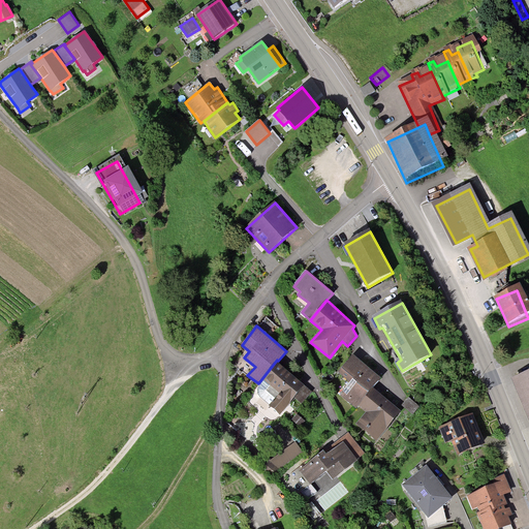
[(379,377),(353,353),(336,373),(348,383),(339,394),(353,406),(358,402),(373,385),(379,377)]
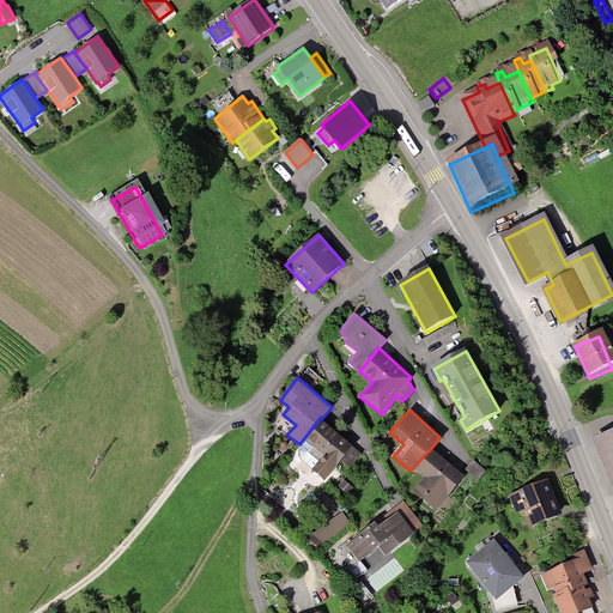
[(322,418),(321,417),(299,444),(302,447),(299,450),(299,455),(302,460),(313,469),(311,469),(325,481),(341,460),(350,467),(362,453),(322,418)]
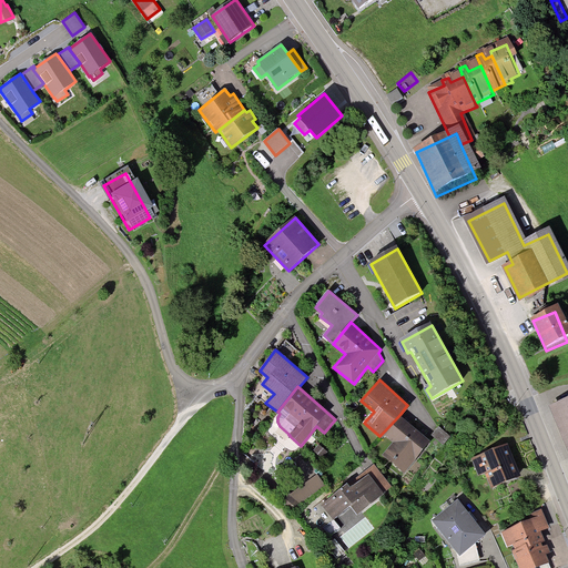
[(567,408),(554,415),(567,449),(567,408)]
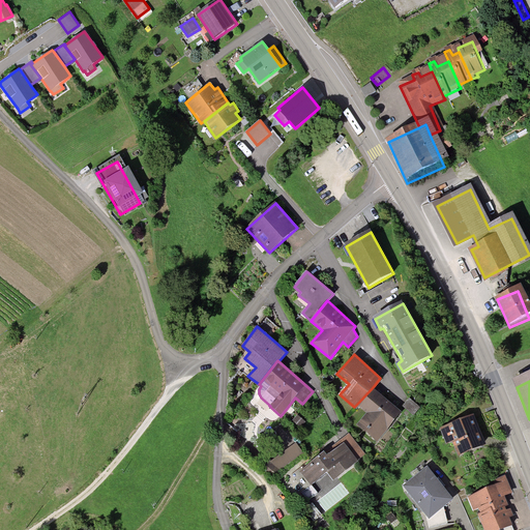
[(402,411),(374,386),(358,403),(369,412),(358,425),(378,441),(402,411)]
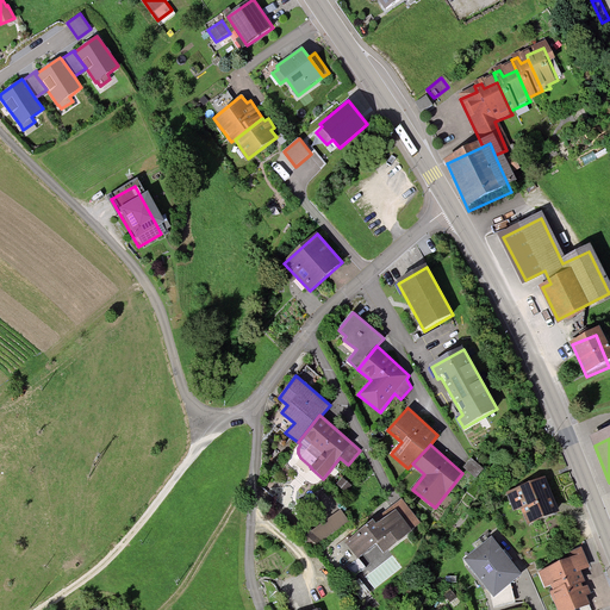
[(471,458),(462,468),(475,479),(484,468),(471,458)]
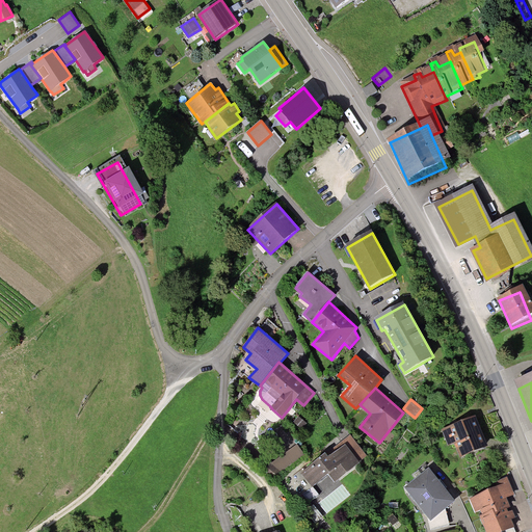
[(473,423),(445,433),(450,448),(455,446),(461,464),(484,456),(473,423)]
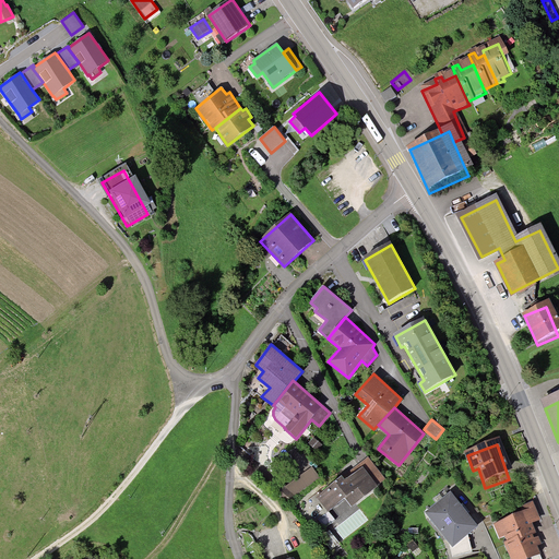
[(342,476),(317,496),(329,511),(345,497),(353,506),(387,478),(368,455),(349,471),(352,474),(345,479),(342,476)]
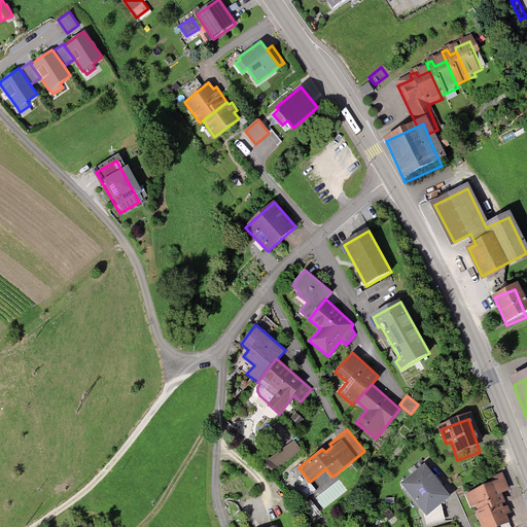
[(259,464),(270,472),(301,450),(294,441),(270,459),(267,456),(259,464)]
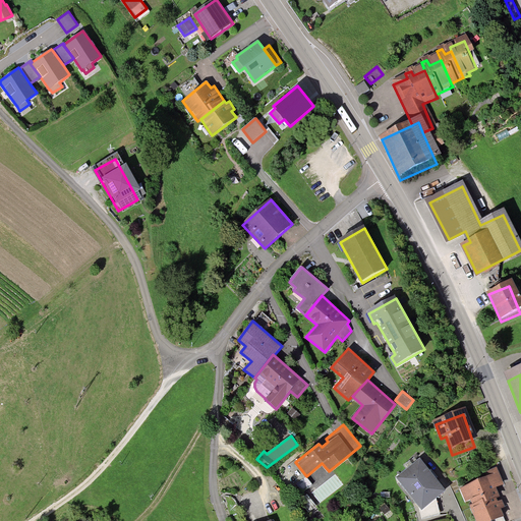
[(417,464),(396,481),(421,513),(443,496),(417,464)]
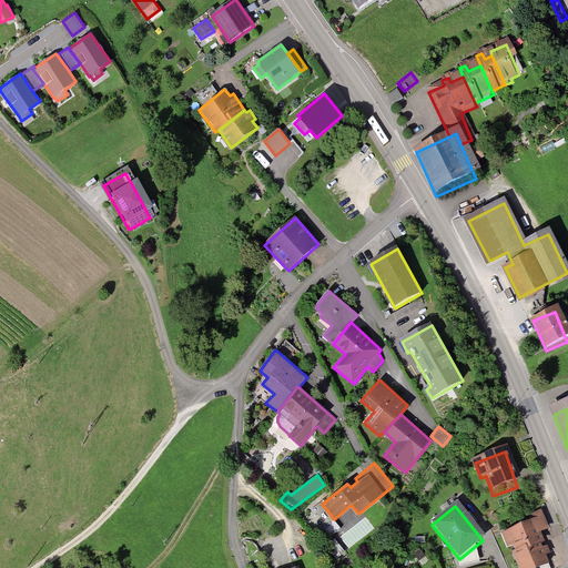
[(541,521),(505,536),(509,549),(514,548),(520,567),(546,567),(535,538),(546,534),(541,521)]
